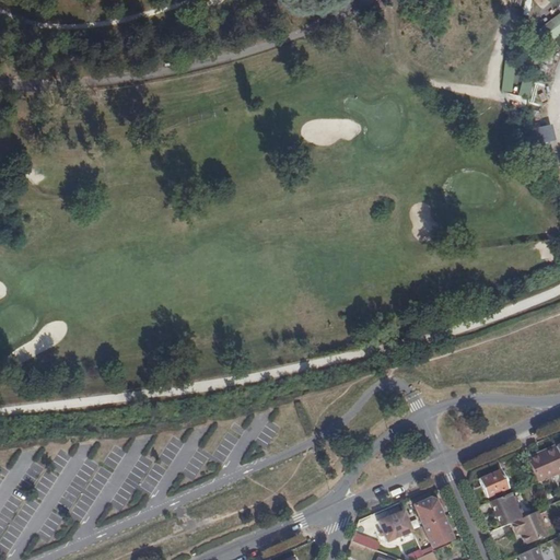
[(559,15),(559,14),(540,28),(552,43),(559,36),(559,15)]
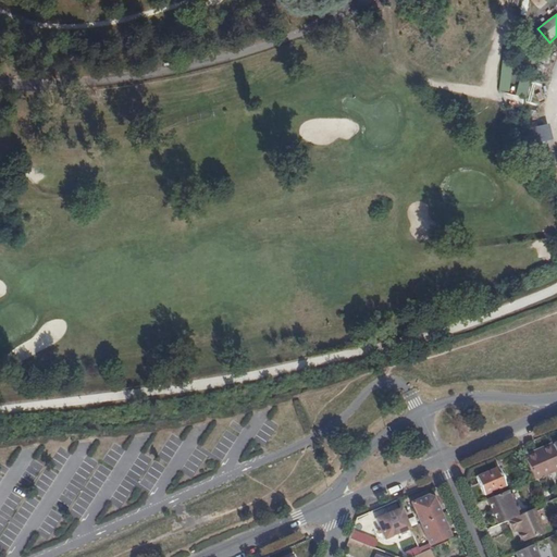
[(525,96),(527,82),(517,81),(517,96),(525,96)]
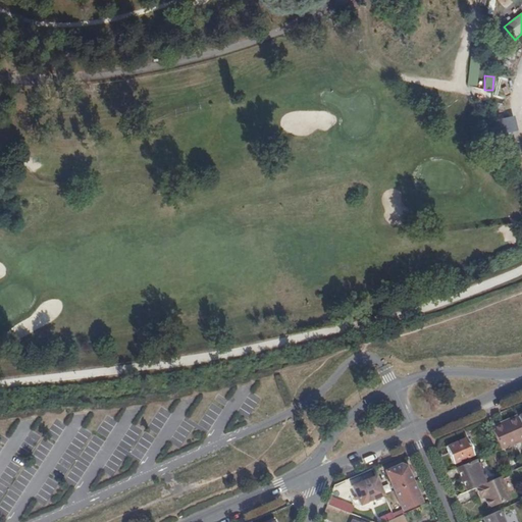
[(513,117),(497,121),(500,137),(516,133),(513,117)]
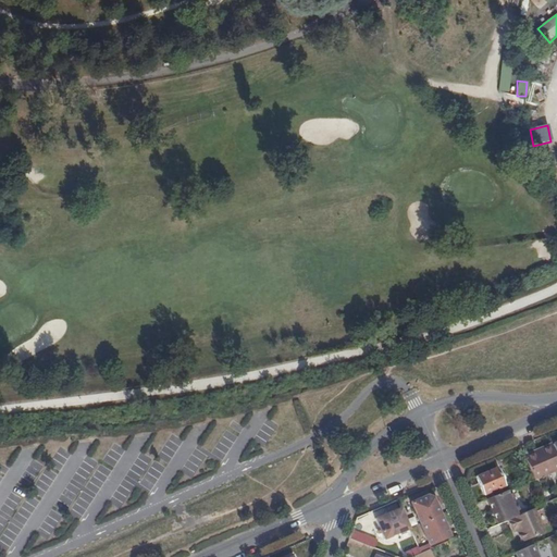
[(553,447),(553,446),(532,455),(534,458),(554,449),(553,447)]
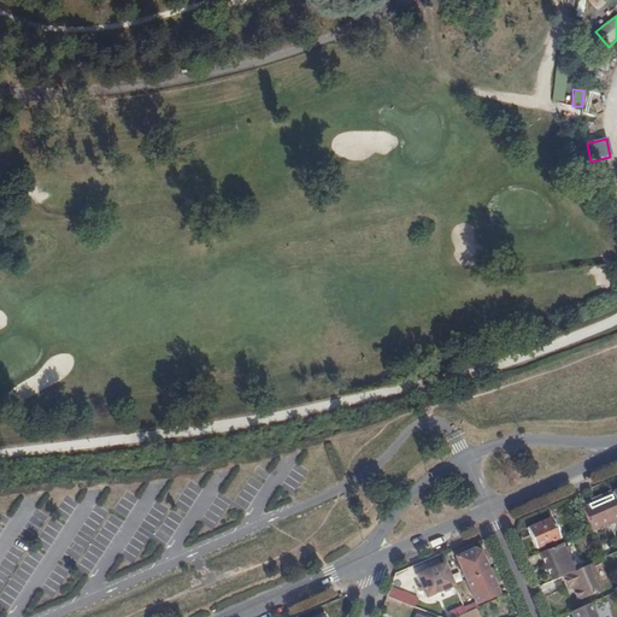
[(589,504),(580,507),(592,533),(616,522),(616,506),(613,498),(592,507),(589,504)]
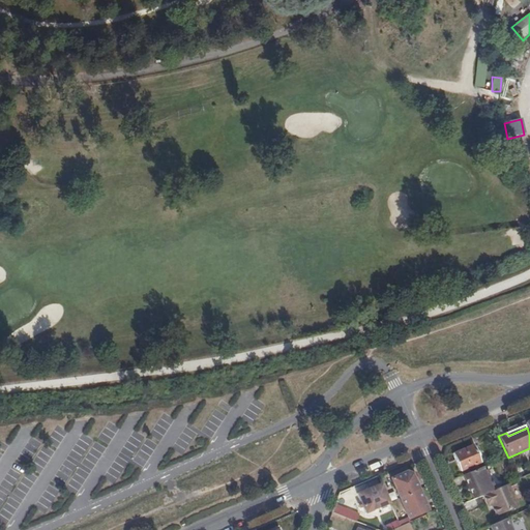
[(452,455),(461,472),(480,464),(473,446),(452,455)]
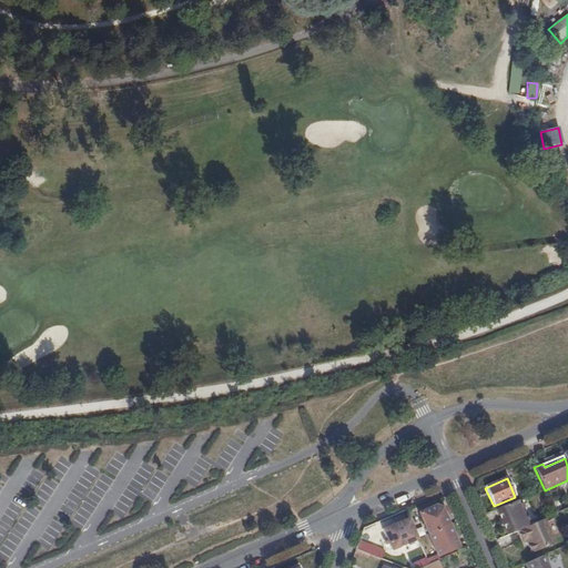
[(520,501),(497,511),(508,536),(517,533),(520,531),(530,527),(520,501)]
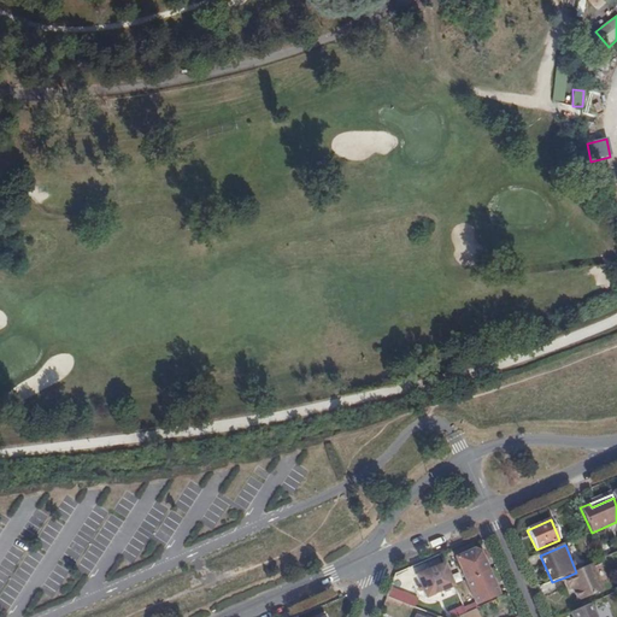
[(465,581),(488,571),(480,553),(474,551),(456,559),(465,581)]
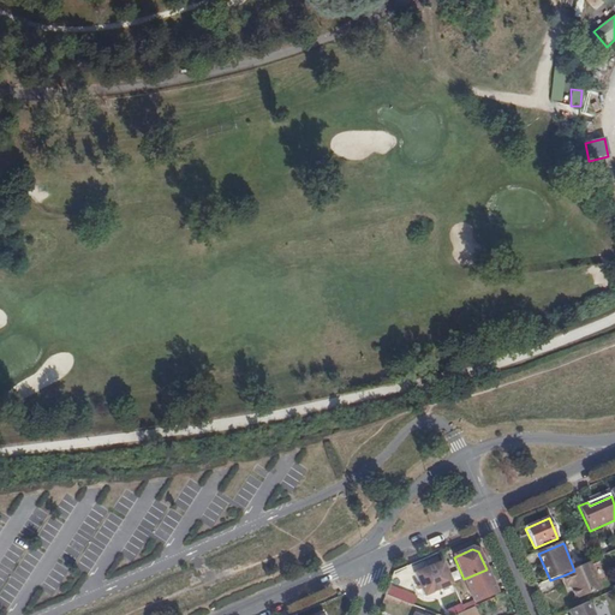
[(448,573),(442,562),(415,574),(424,597),(447,587),(442,575),(448,573)]
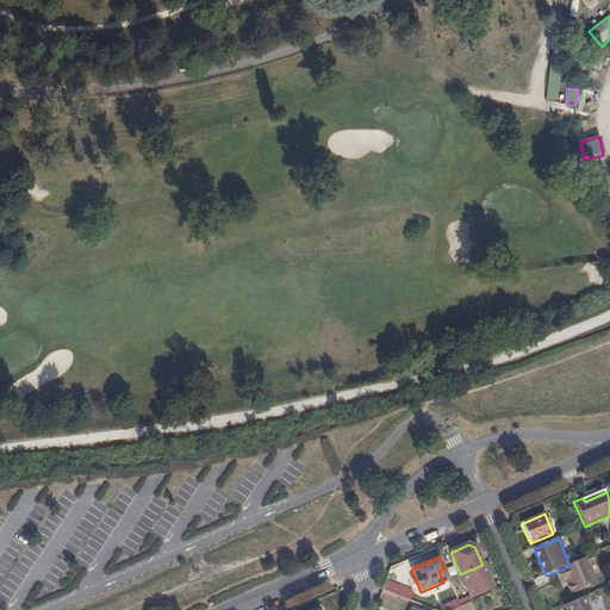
[(585,559),(570,566),(559,571),(564,583),(565,583),(571,596),(596,585),(585,559)]
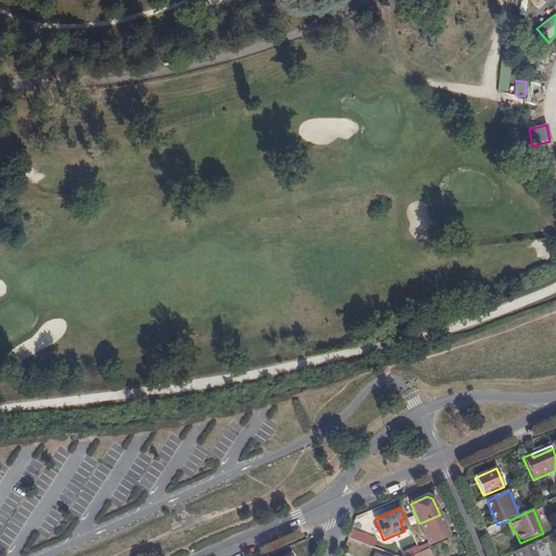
[(450,538),(440,515),(419,523),(428,543),(429,546),(450,538)]
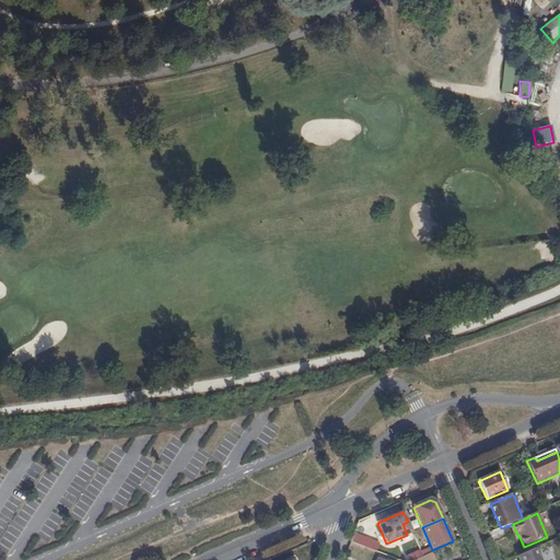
[(377,545),(353,535),(350,544),(374,552),(377,545)]
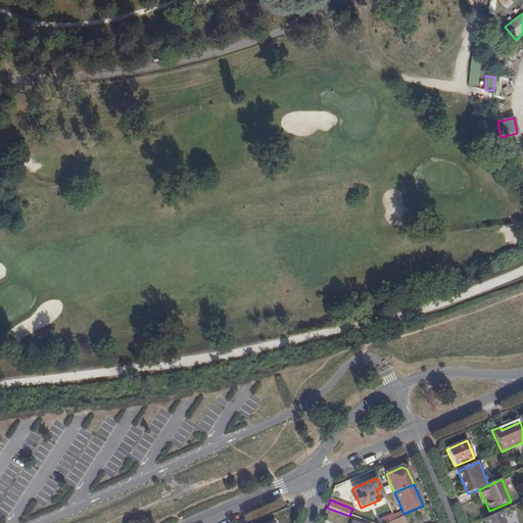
[(405,517),(403,514),(402,511),(393,515),(395,521),(405,517)]
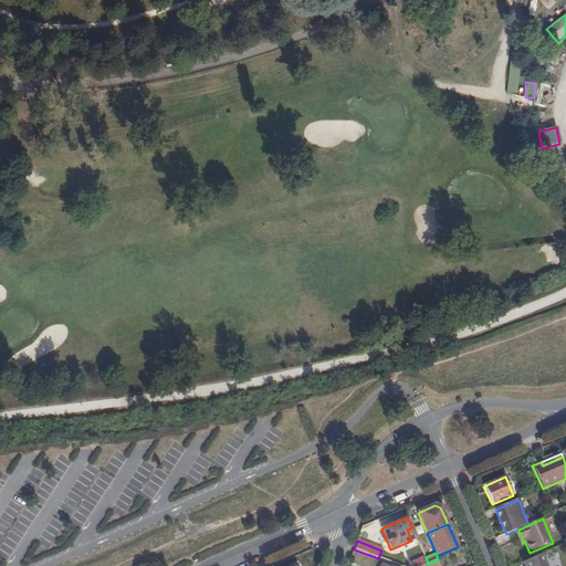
[(545,565),(541,555),(524,563),(524,565),(545,565)]
